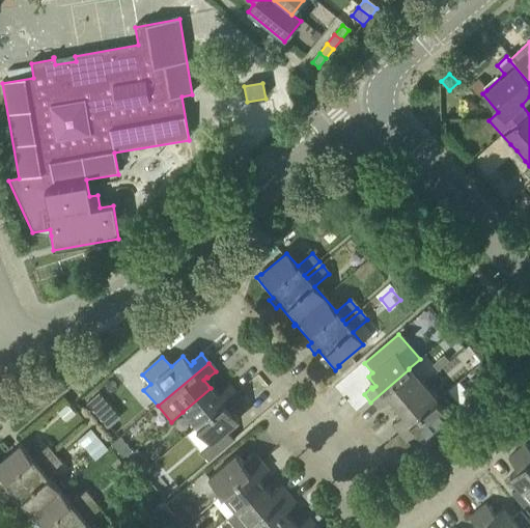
[(388,399),(395,409),(422,385),(409,369),(370,403),(378,411),(386,405),(385,403),(388,399)]
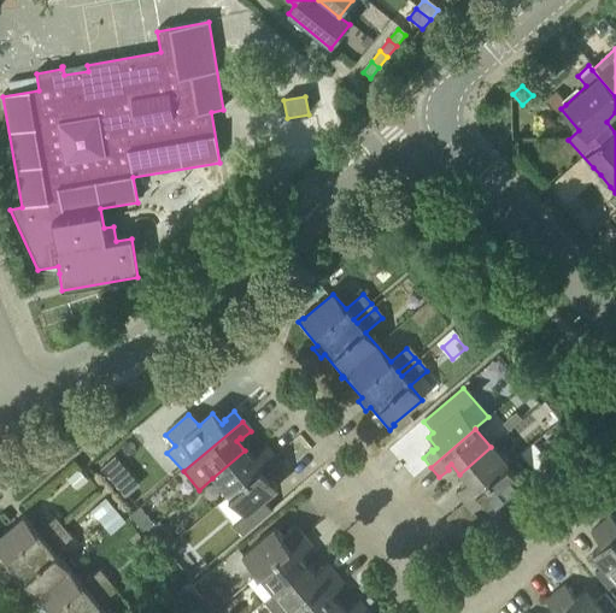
[(455,495),(463,505),(508,466),(491,447),(459,475),(469,485),(465,489),(463,487),(455,495)]
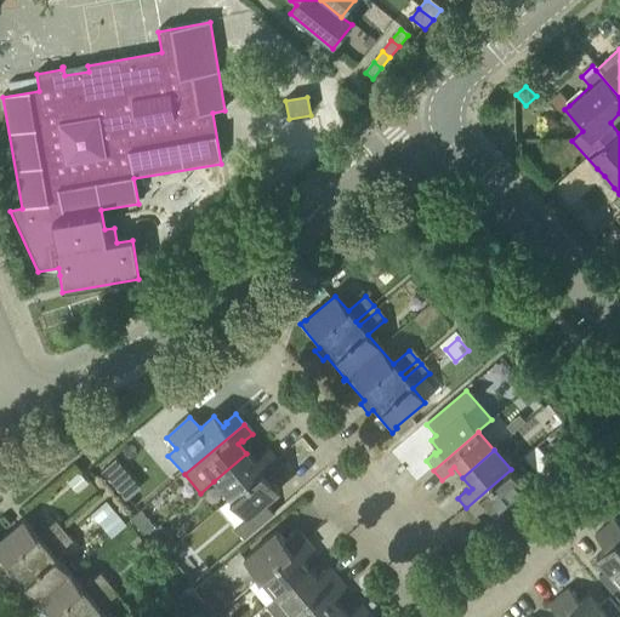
[(214,481),(229,501),(276,462),(267,452),(259,460),(260,462),(256,464),(246,453),(214,481)]
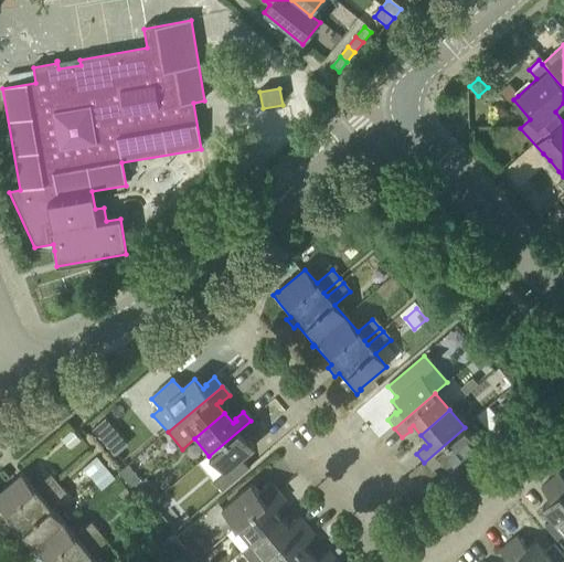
[(465,427),(424,463),(432,472),(439,465),(438,463),(442,460),(450,470),(490,436),(476,420),(465,428),(465,427)]
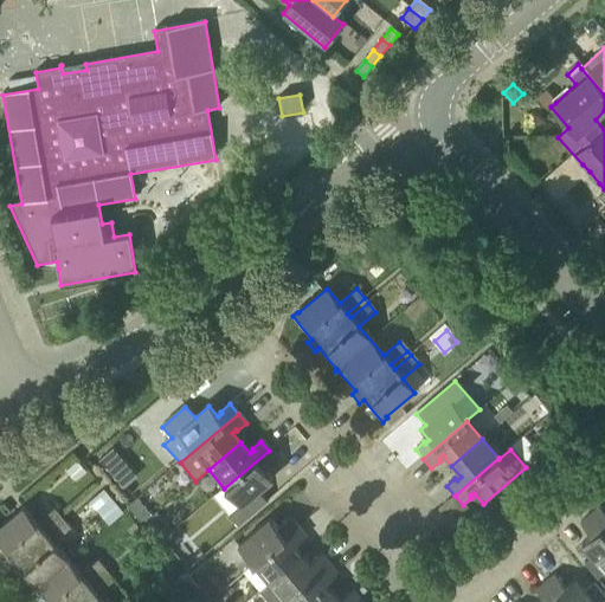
[(224,489),(239,507),(229,516),(238,528),(244,524),(266,504),(257,493),(271,480),(262,470),(266,466),(269,467),(277,460),(269,451),(224,489)]
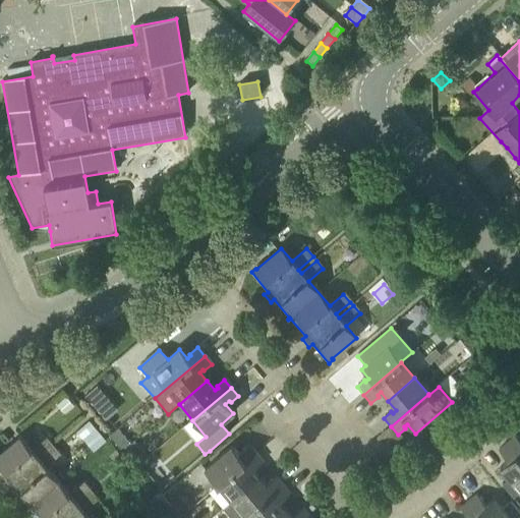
[(125,449),(126,450),(134,443),(130,446),(118,430),(109,438),(122,452),(125,449)]
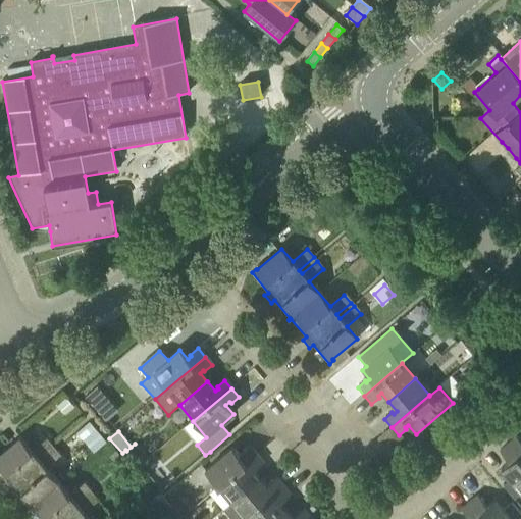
[(13,490),(29,508),(27,510),(28,511),(30,509),(38,518),(87,518),(85,516),(100,504),(93,496),(79,508),(75,505),(91,492),(84,483),(69,497),(47,471),(62,459),(55,451),(41,463),(38,460),(52,447),(45,438),(31,452),(20,438),(0,455),(0,473),(7,482),(3,485),(10,494),(13,490)]
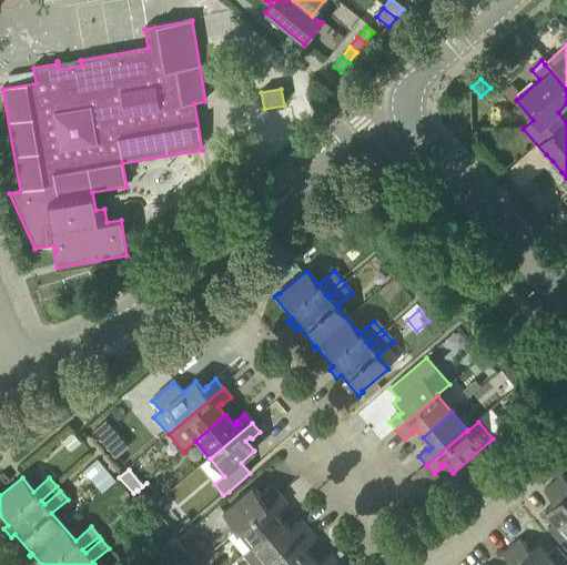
[(566,487),(566,485),(566,484),(560,477),(550,485),(566,504),(566,487)]
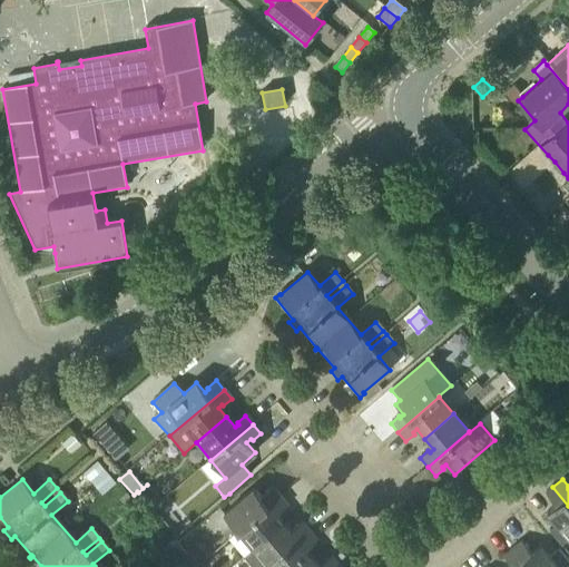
[(147,485),(138,492),(153,510),(162,502),(147,485)]
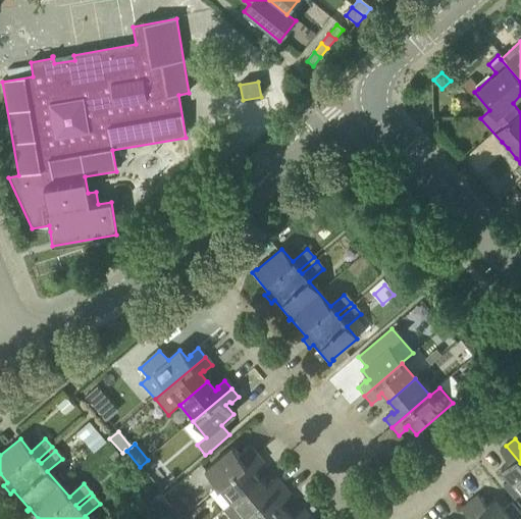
[(520,463),(506,446),(499,453),(505,460),(507,459),(509,462),(500,470),(520,495),(520,463)]
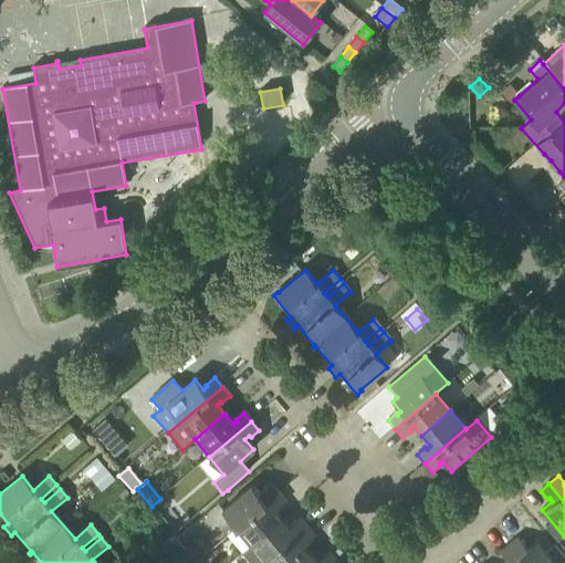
[(220,513),(234,530),(236,530),(278,494),(270,486),(261,492),(262,494),(259,498),(250,487),(220,513)]
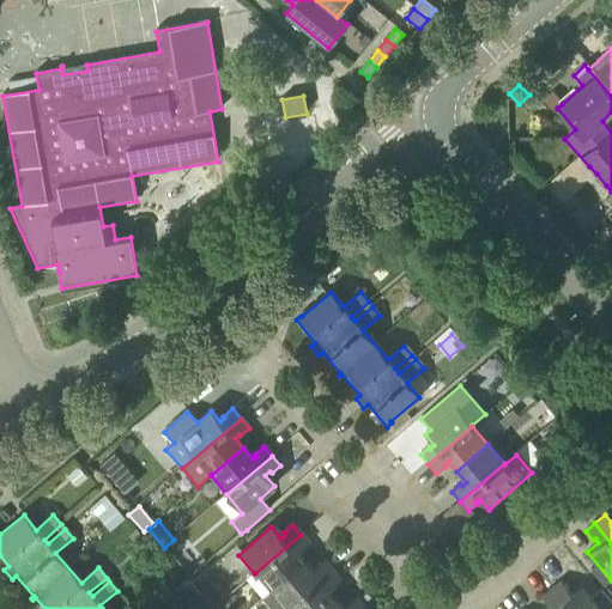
[(271,592),(303,565),(295,554),(298,550),(300,553),(309,544),(301,535),(255,573),(271,592)]
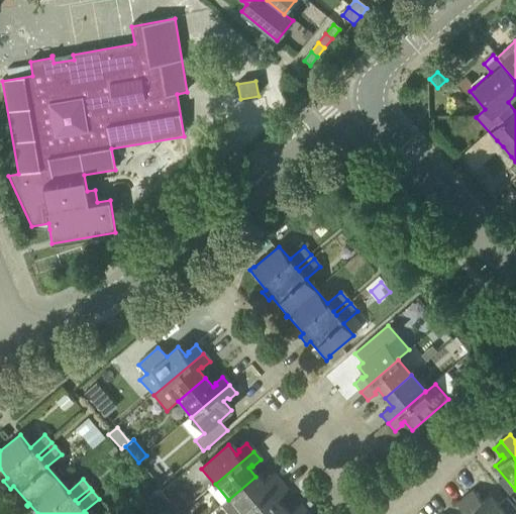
[(255,477),(228,500),(219,508),(224,513),(244,513),(280,483),(274,475),(266,481),(267,483),(264,486),(255,477)]
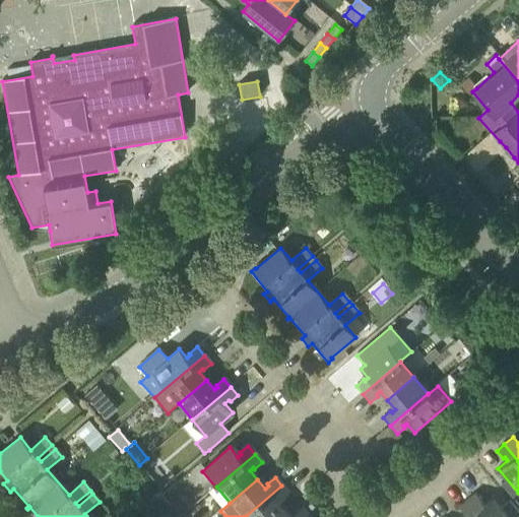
[(288,494),(281,486),(246,516),(277,516),(284,511),(276,502),(279,499),(281,501),(288,494)]
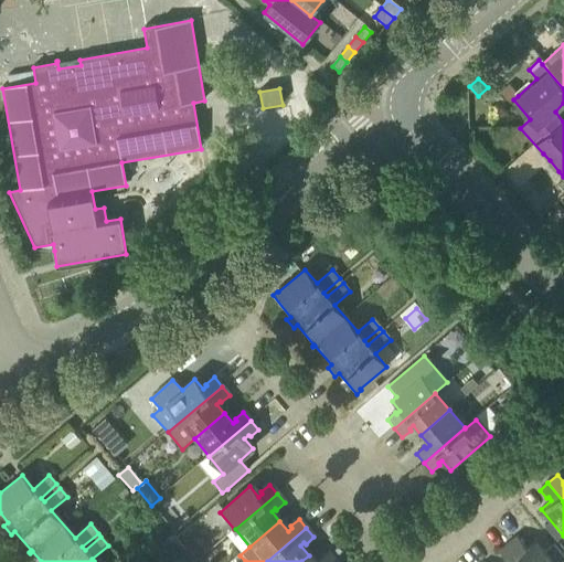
[(517,538),(507,545),(520,561),(551,561),(534,542),(524,551),(521,548),(523,547),(517,538)]
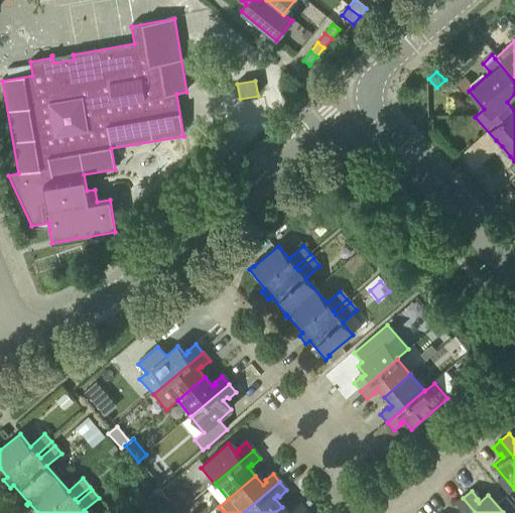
[(178,494),(169,502),(177,512),(187,503),(178,494)]
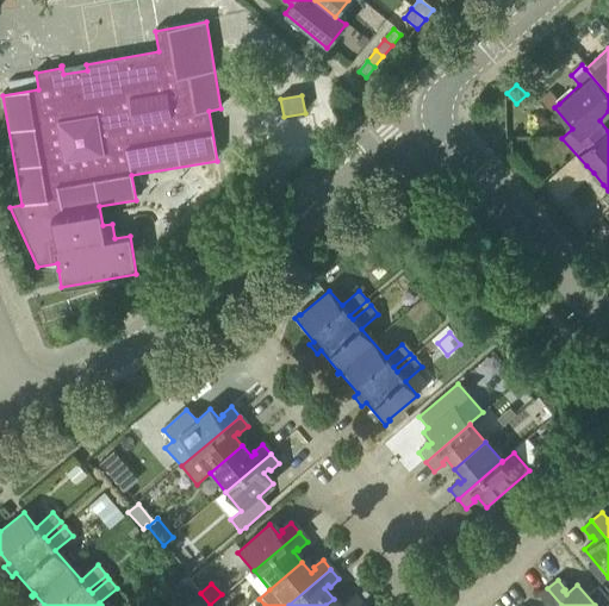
[(561,605),(547,588),(538,597),(544,605),(546,605),(547,604),(548,605),(561,605)]
